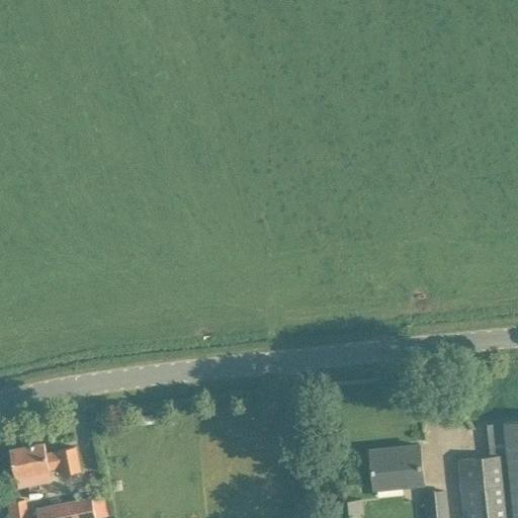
[(517,517),(517,420),(504,422),(514,517),(517,517)]
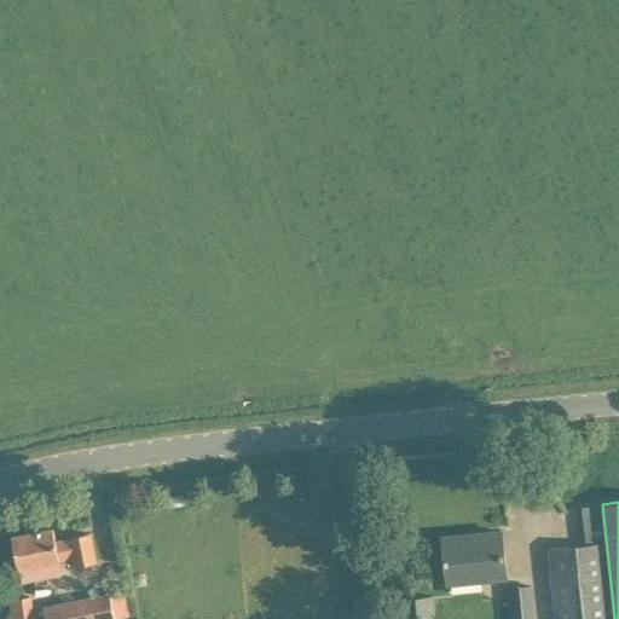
[(53,530),(12,538),(18,570),(74,557),(76,567),(96,563),(90,534),(56,542),(53,530)]
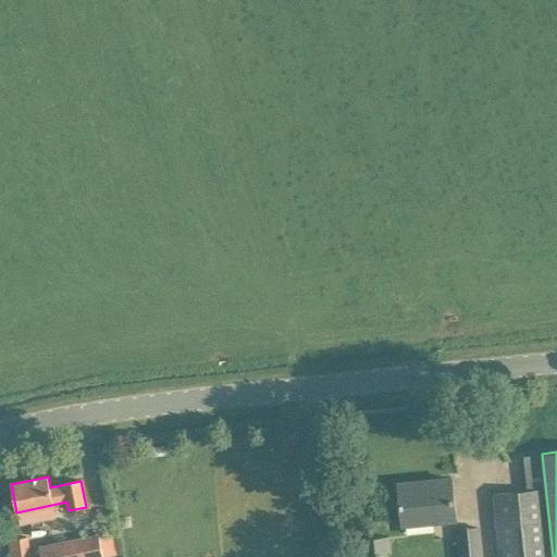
[(455,518),(454,500),(452,479),(432,481),(432,487),(399,491),(401,523),(455,518)]
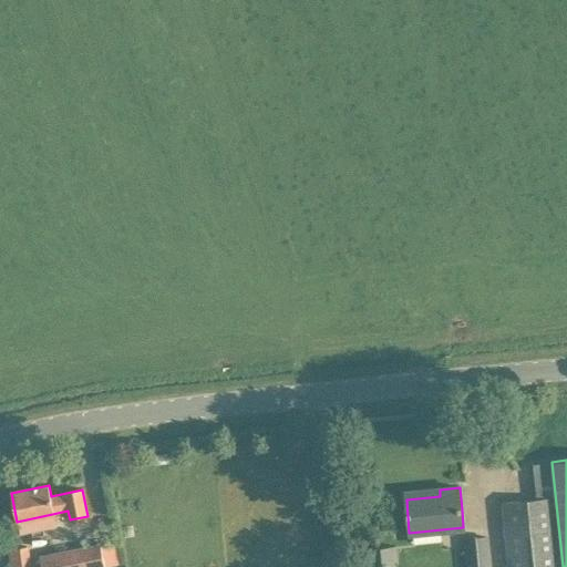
[(501,503),(507,566),(560,566),(553,497),(501,503)]
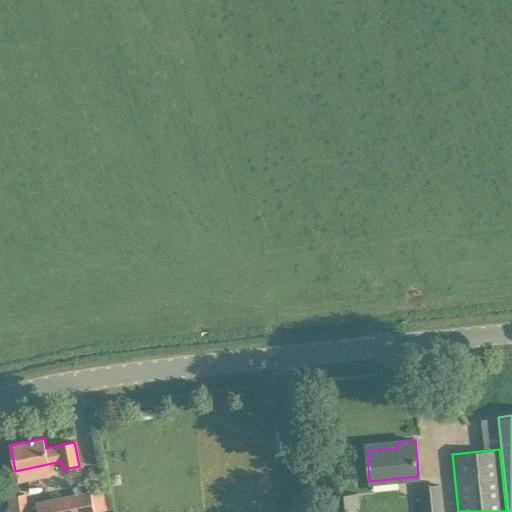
[(442,511),(440,483),(418,485),(420,511),(442,511)]
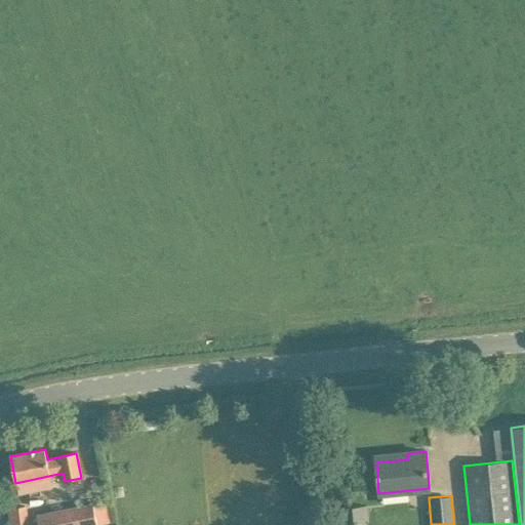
[(96,524),(93,505),(37,515),(38,524),(96,524)]
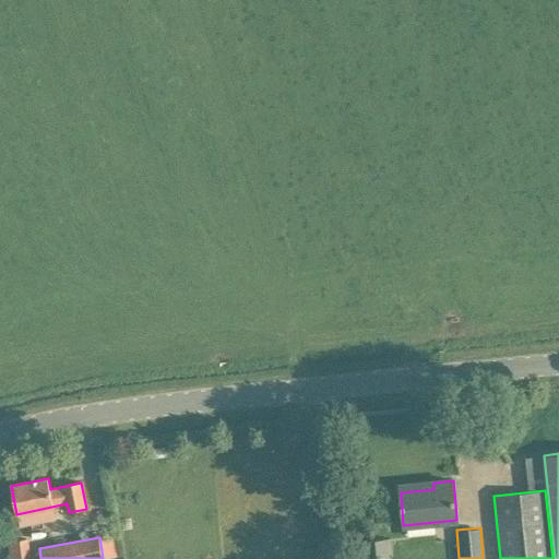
[(392,558),(390,537),(358,542),(360,558),(392,558)]
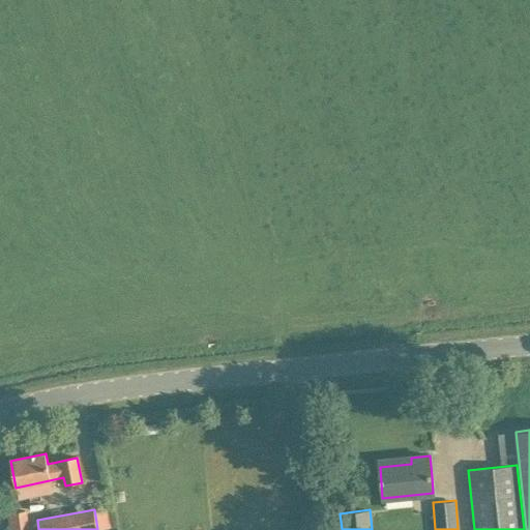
[(28,529),(26,510),(8,512),(7,513),(8,529),(28,529)]
